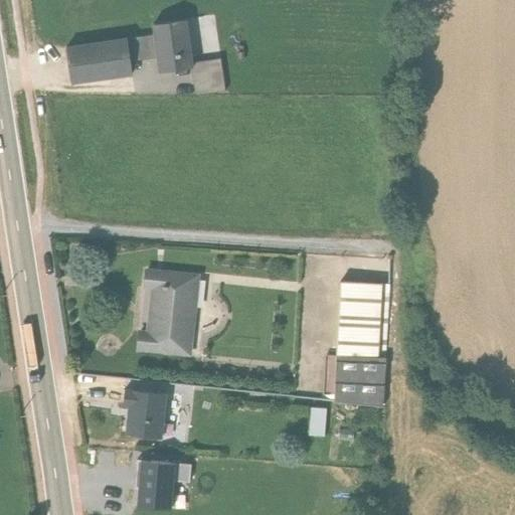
[(195,56),(221,51),(215,14),(189,19),(195,56)]
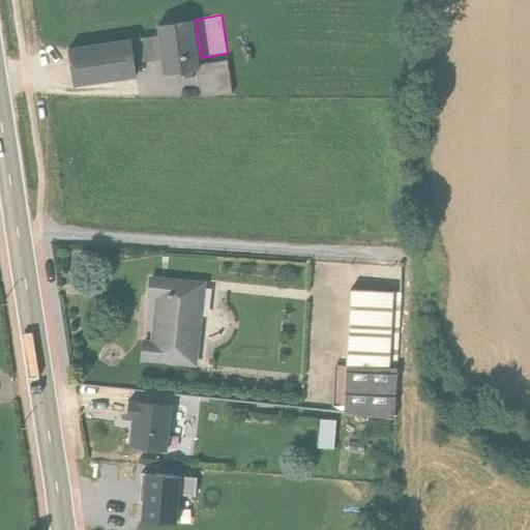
[(189,25),(157,27),(157,38),(162,61),(164,75),(196,75),(189,25)]
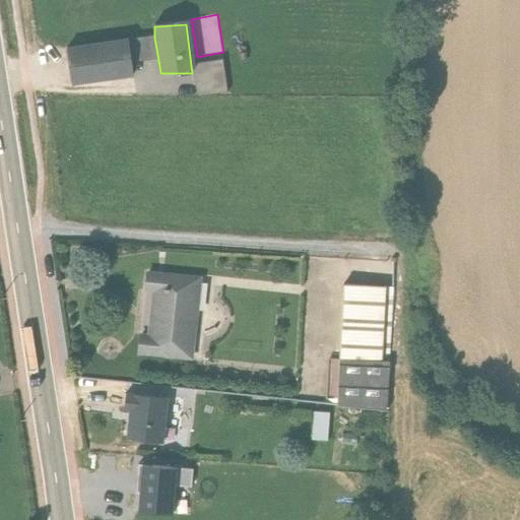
[(127,41),(67,49),(72,81),(131,73),(130,64),(158,60),(154,38),(127,41)]
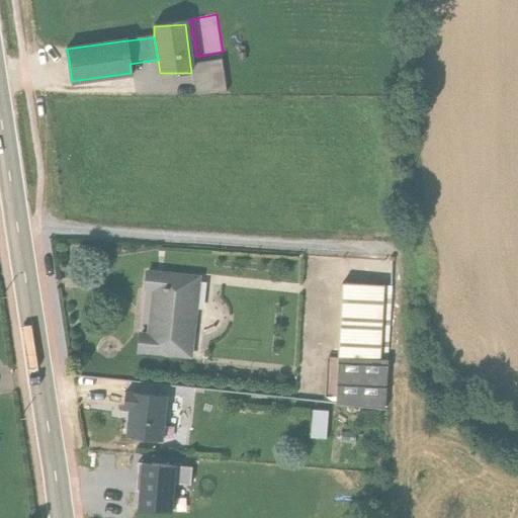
[(228,91),(225,58),(194,61),(197,93),(228,91)]
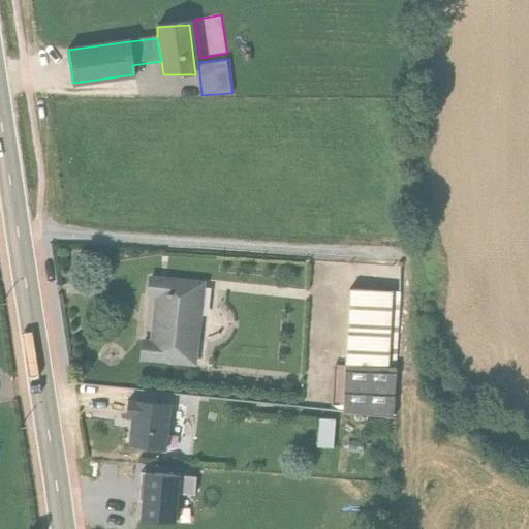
[(205,285),(147,279),(145,299),(151,300),(147,346),(137,345),(135,363),(196,369),(205,285)]
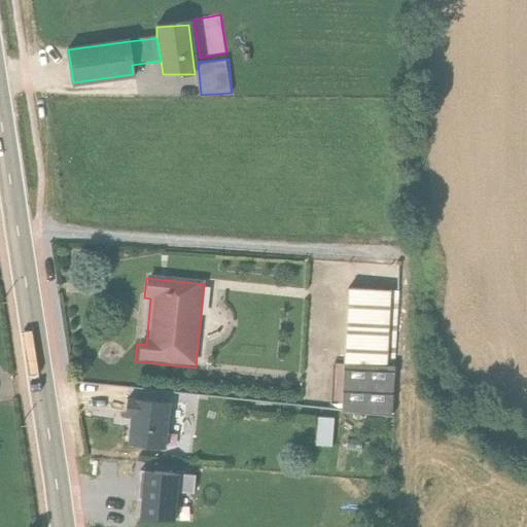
[(393,297),(349,293),(339,414),(388,418),(393,297)]
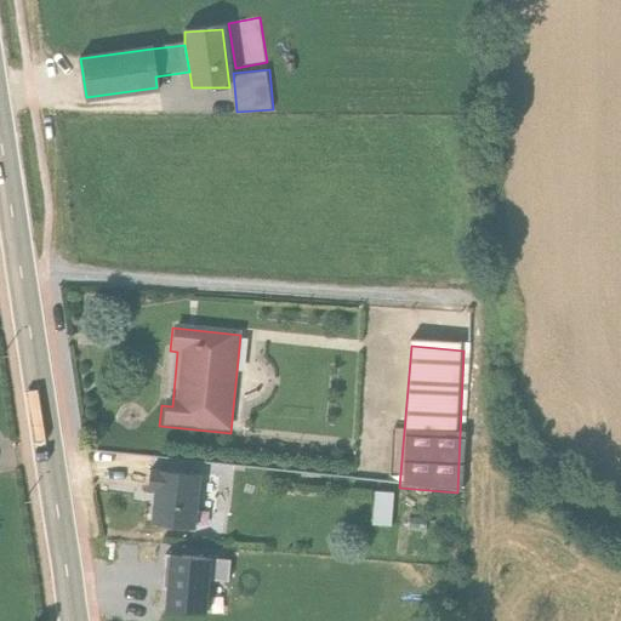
[(151,497),(147,534),(193,537),(198,479),(144,474),(142,496),(151,497)]
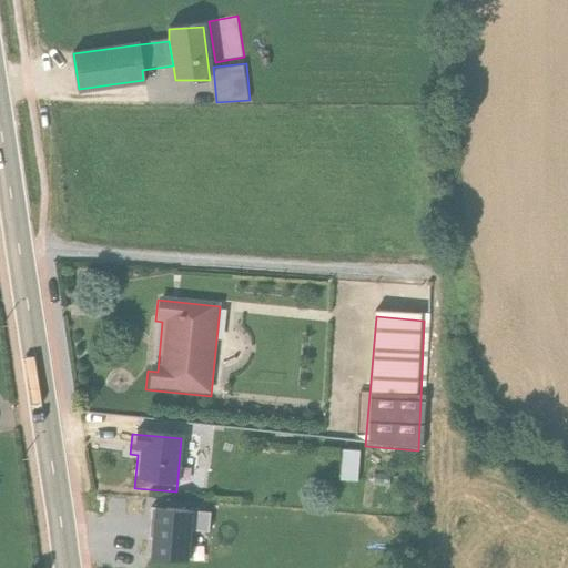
[(344,480),(361,480),(362,449),(344,449),(344,480)]
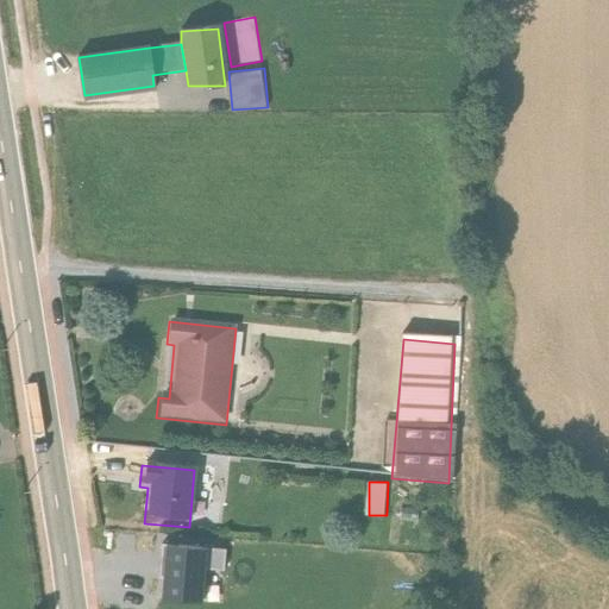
[(223,557),(163,550),(158,601),(218,607),(223,557)]
